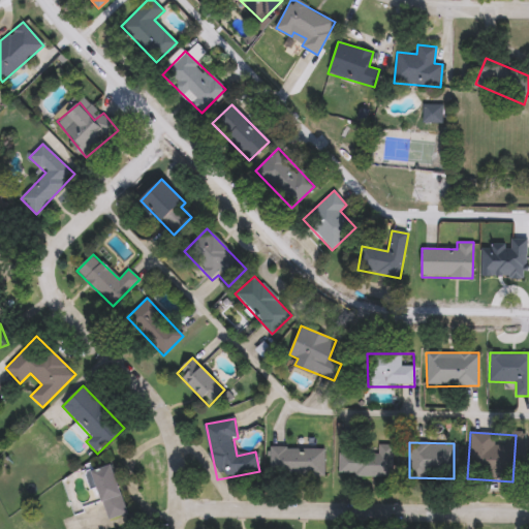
[(393,444),(393,476),(339,476),(339,453),(377,453),(377,444),(393,444)]
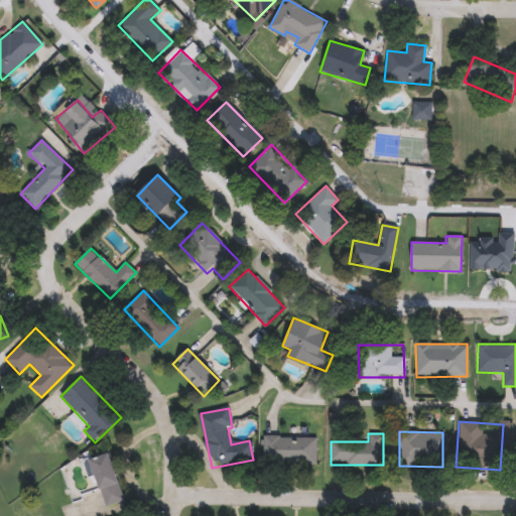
[(316,437),(316,464),(264,464),(264,437),(316,437)]
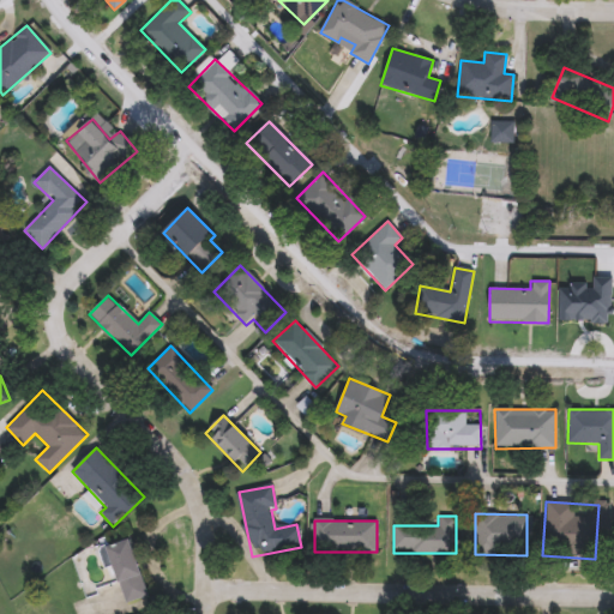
[(107,547),(130,540),(146,596),(125,603),(107,547)]
